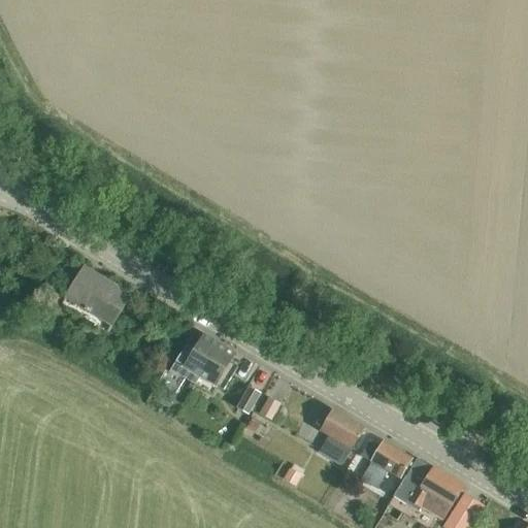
[(67,299),(63,306),(109,333),(113,327),(120,317),(132,294),(86,267),(79,277),(73,289),(67,299)]
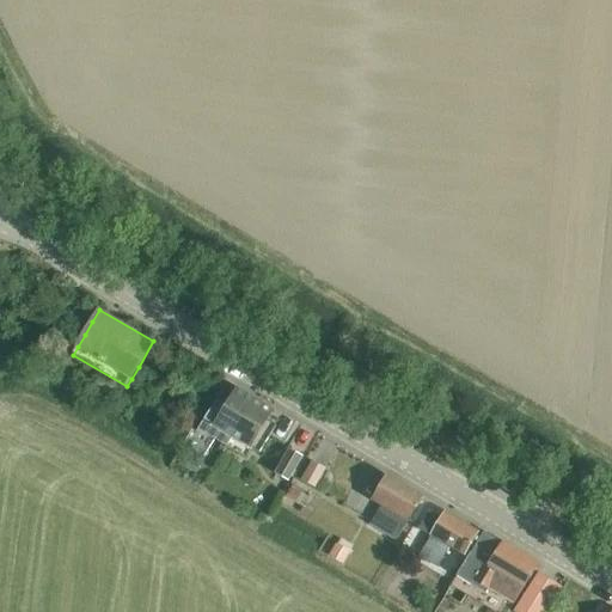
[(202,427),(230,442),(233,435),(256,399),(238,389),(232,398),(222,393),(212,410),(202,427)]
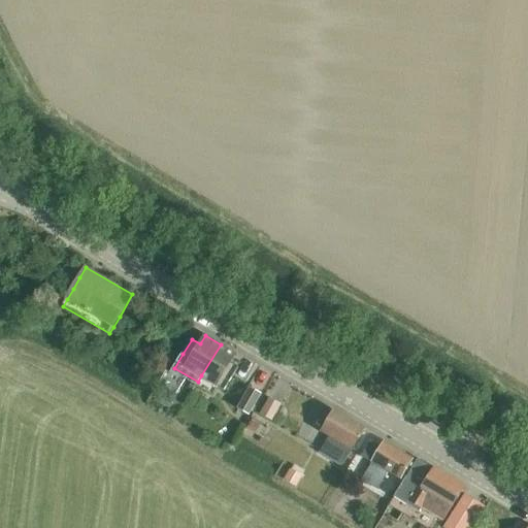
[(221,344),(201,375),(226,390),(238,367),(231,363),(237,354),(221,344)]
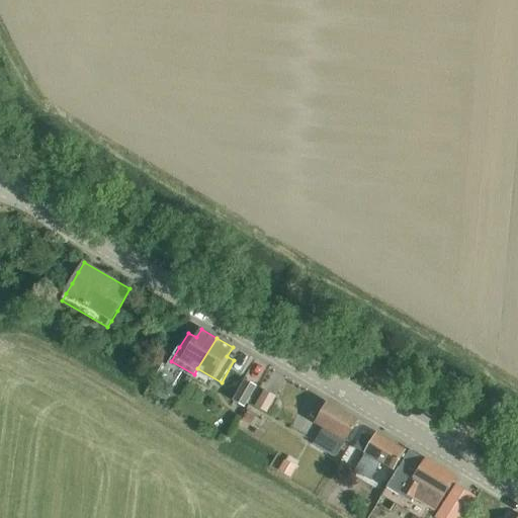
[(165,363),(158,376),(174,386),(182,373),(168,365),(165,363)]
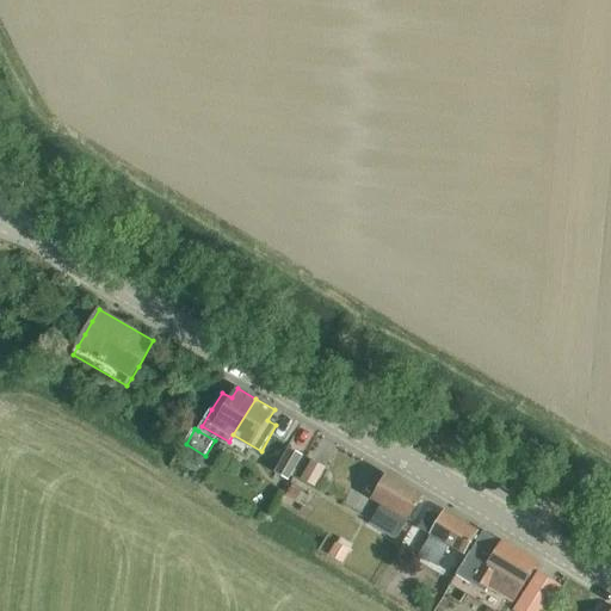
[(288,480),(298,462),(302,455),(290,448),(276,474),(288,480)]
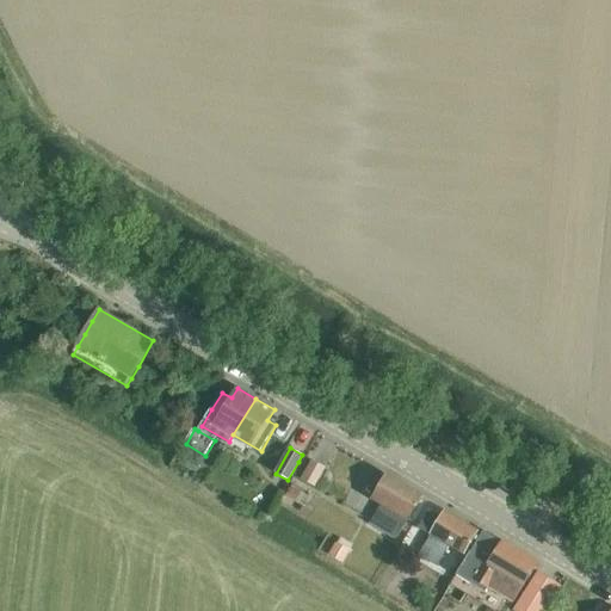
[(318,488),(322,476),(327,468),(312,461),(302,480),(318,488)]
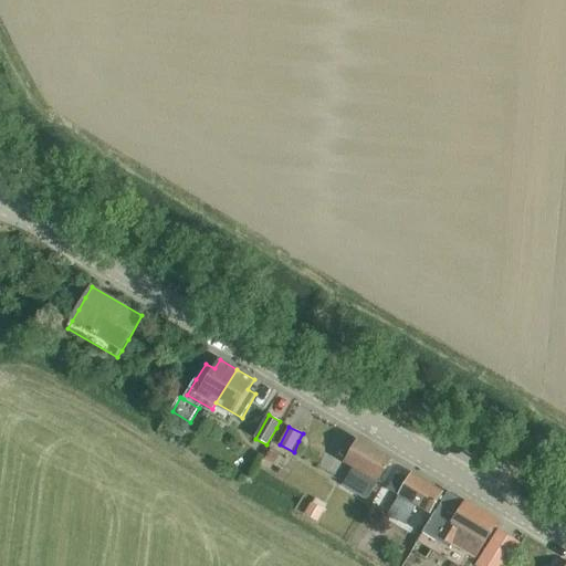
[(353,468),(345,481),(343,485),(367,500),(391,459),(359,440),(355,447),(347,442),(339,454),(346,459),(344,463),(353,468)]
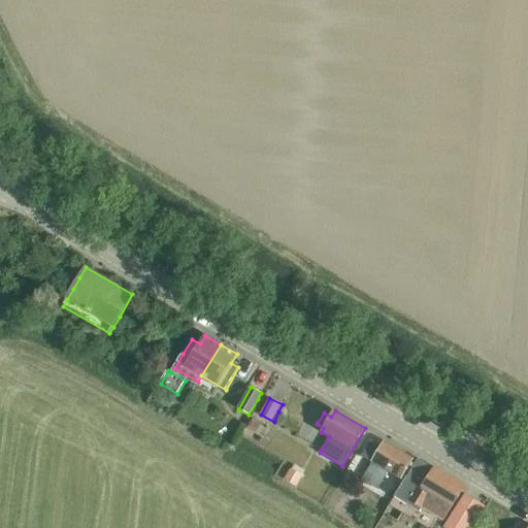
[(253,418),(245,430),(254,435),(262,423),(253,418)]
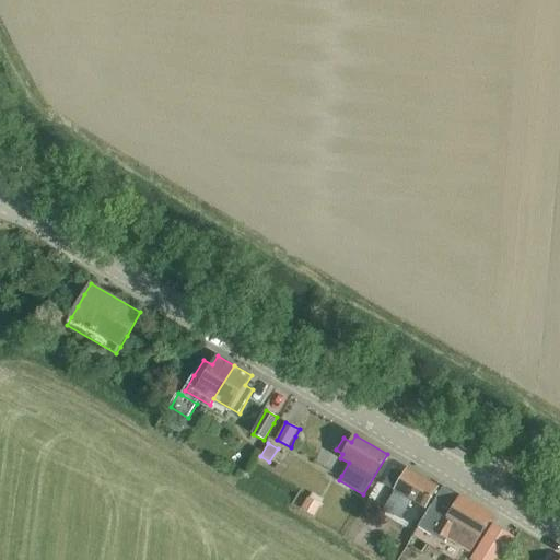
[(396,491),(394,496),(385,509),(401,518),(412,501),(427,509),(440,488),(407,468),(405,474),(395,467),(385,485),(396,491)]
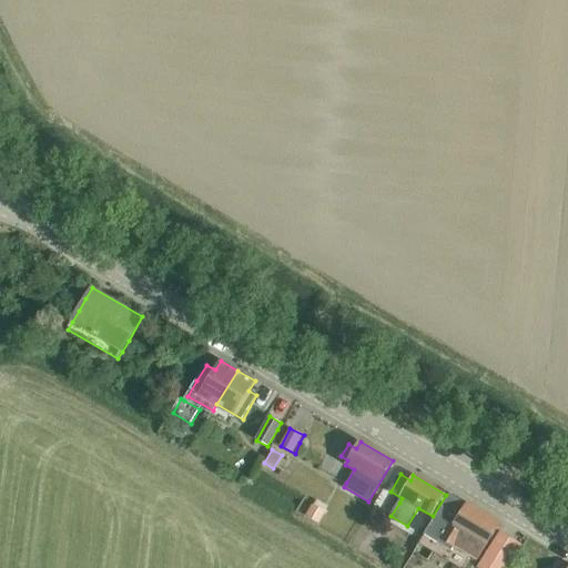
[(313,504),(306,515),(320,523),(326,511),(313,504)]
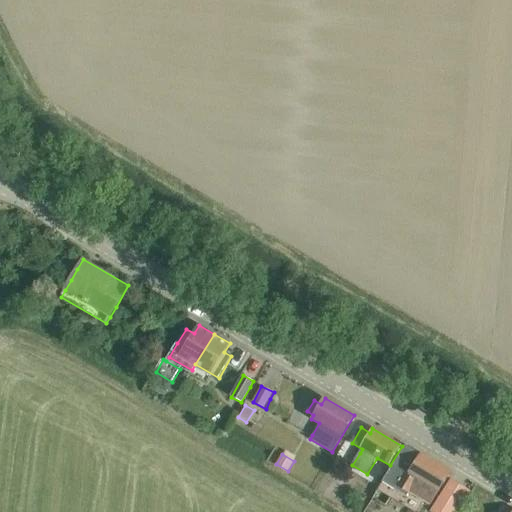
[(399,487),(412,494),(430,506),(451,472),(422,454),(410,472),(395,463),(383,482),(397,490),(399,487)]
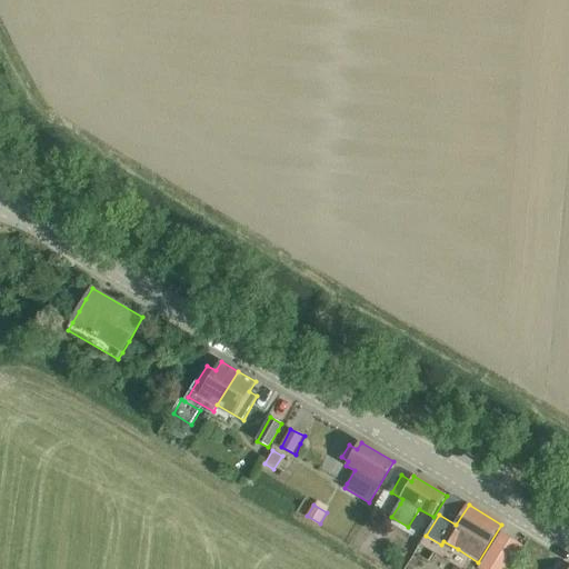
[(501,532),(477,568),(508,568),(523,547),(501,532)]
